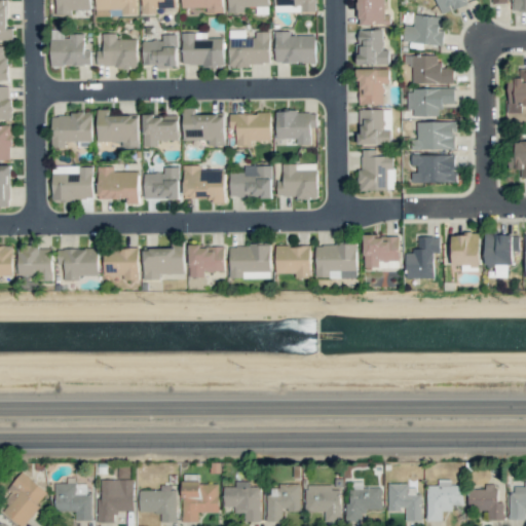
[(0,0),(0,39),(12,40),(12,28),(6,28),(6,0),(0,0)]
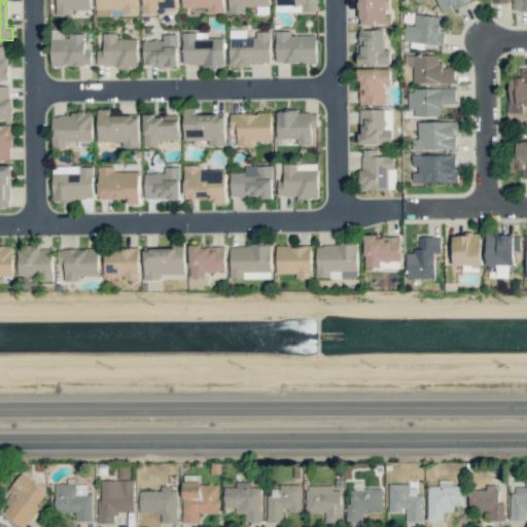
[(91,0),(56,0),(57,14),(71,14),(71,9),(91,9),(91,0)]
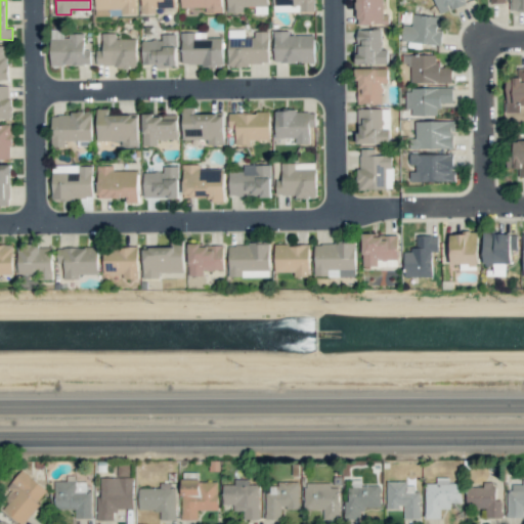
[(95,0),(96,15),(136,14),(136,0),(95,0)]
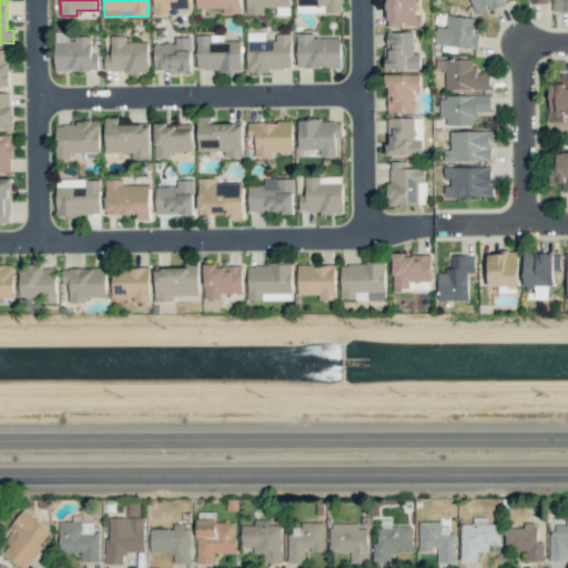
[(153,0),(153,14),(169,14),(169,8),(191,9),(190,0),(153,0)]
